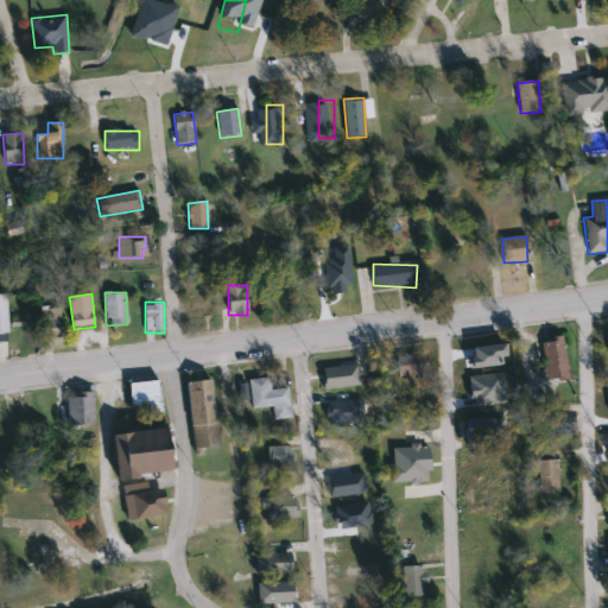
[(48,337),(48,308),(62,308),(62,337),(48,337)]
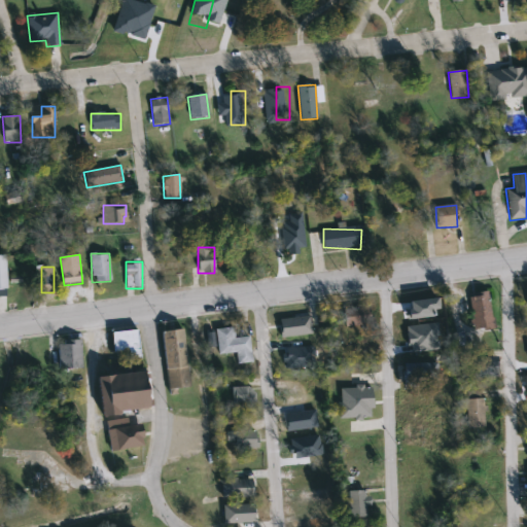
[(470,295),(487,292),(493,322),(476,325),(470,295)]
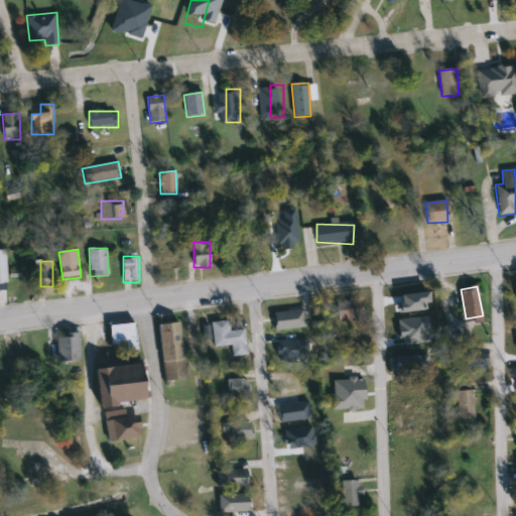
[(421,318),(401,325),(394,297),(413,291),(421,318)]
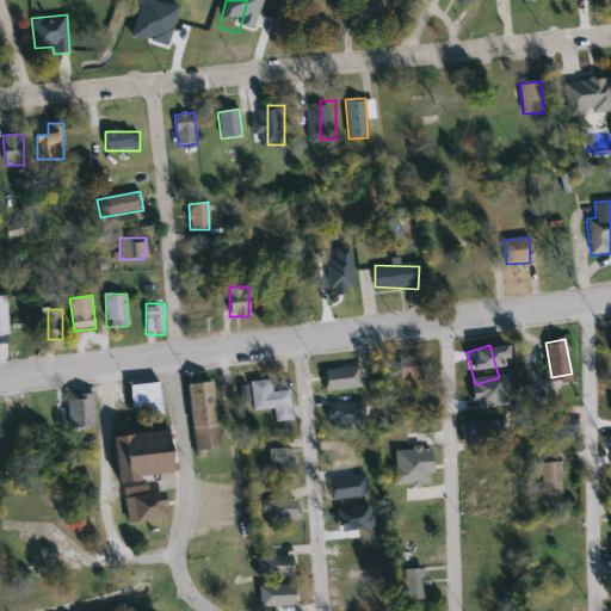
[(399,358),(430,357),(430,377),(400,377),(399,358)]
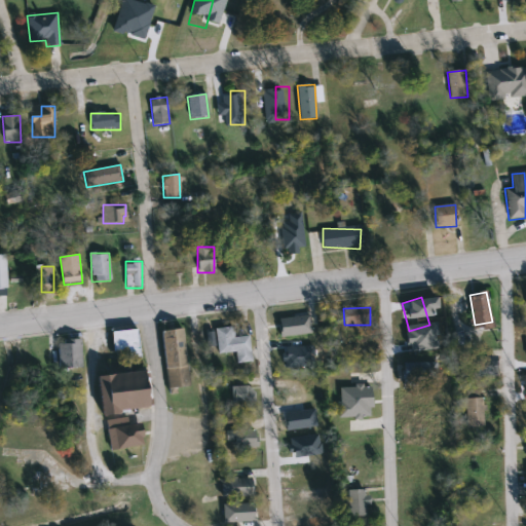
[(237,364),(235,352),(218,354),(215,329),(233,327),(234,338),(249,336),(252,362),(237,364)]
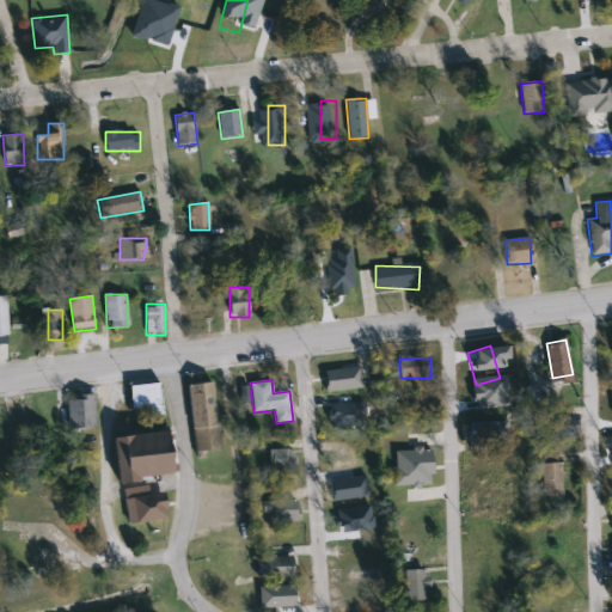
[(150,408),(133,410),(129,387),(158,383),(164,415),(151,417),(150,408)]
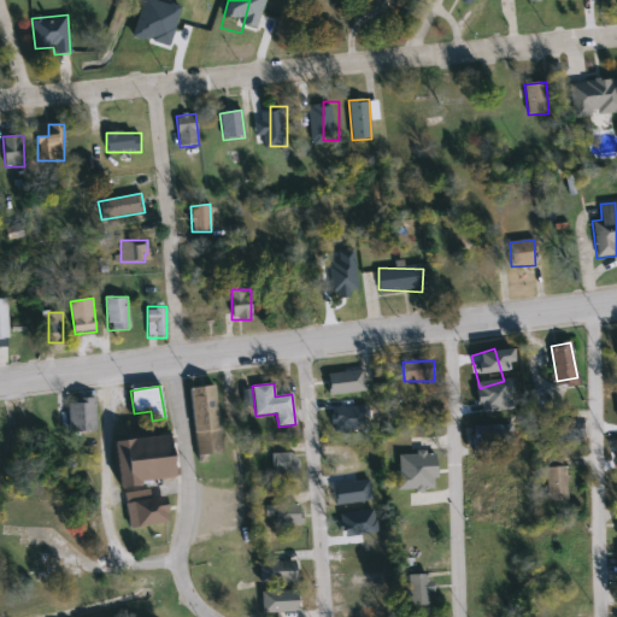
[(215,386),(222,453),(197,457),(191,388),(215,386)]
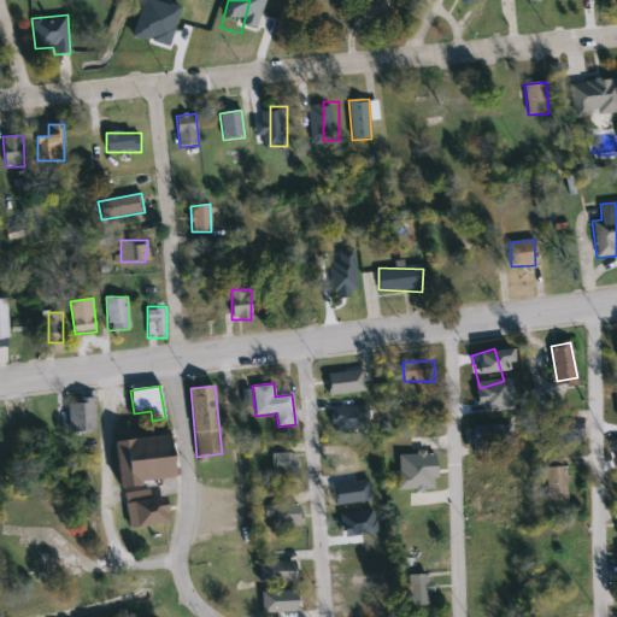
[(532,391),(554,391),(554,410),(532,410),(532,391)]
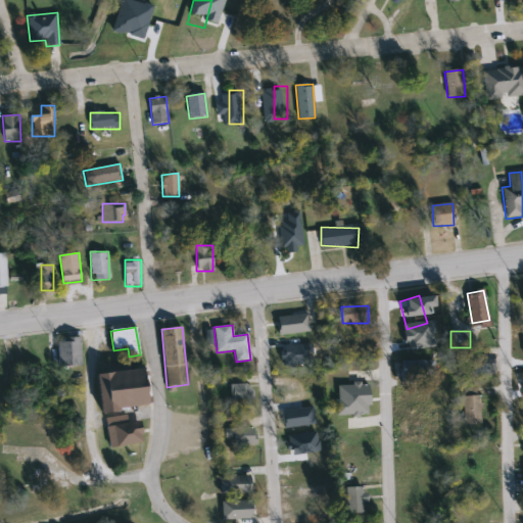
[(81,366),(58,367),(57,338),(80,337),(81,366)]
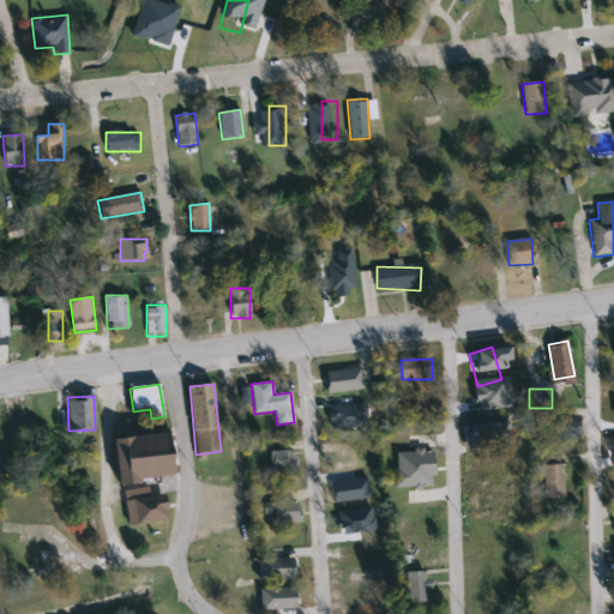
[(325,407),(345,407),(345,429),(325,429),(325,407)]
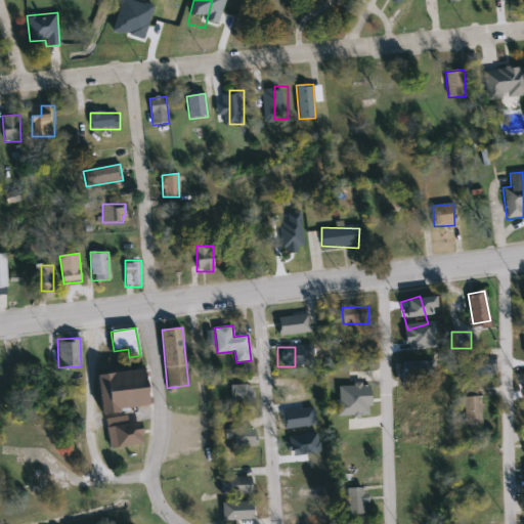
[(436,379),(417,379),(417,387),(402,387),(402,361),(436,361),(436,379)]
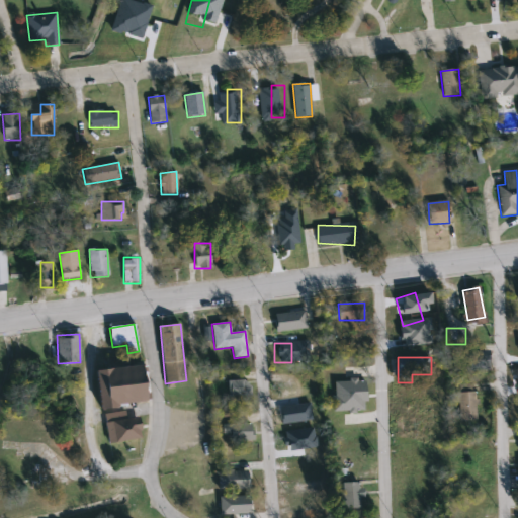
[(470,371),(469,363),(488,361),(489,369),(470,371)]
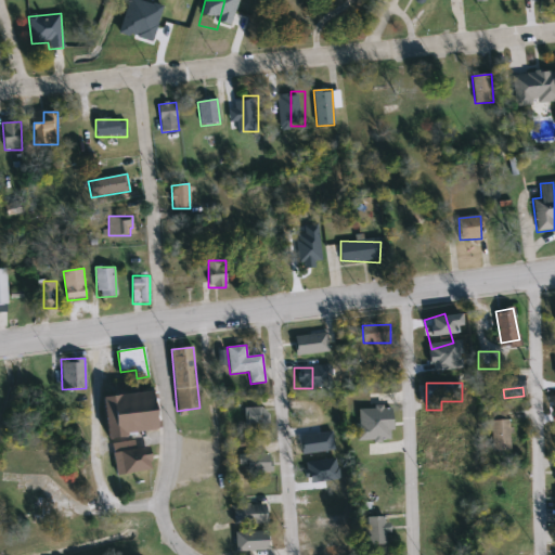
[(106,437),(102,397),(152,391),(157,430),(106,437)]
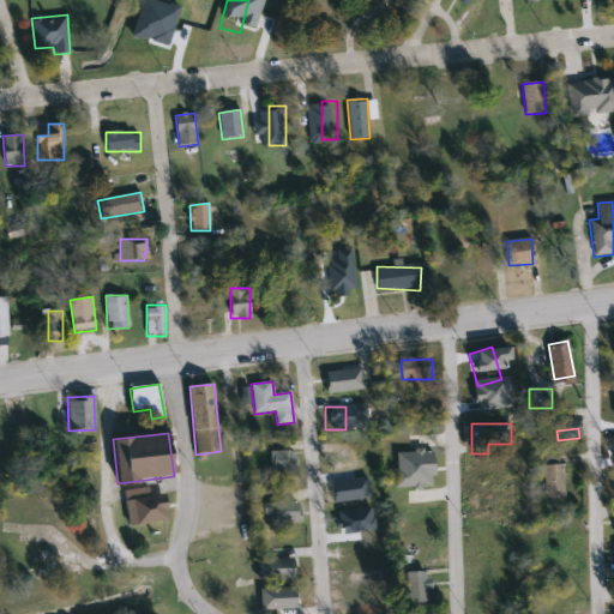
[(342,443),(342,461),(329,461),(327,443),(342,443)]
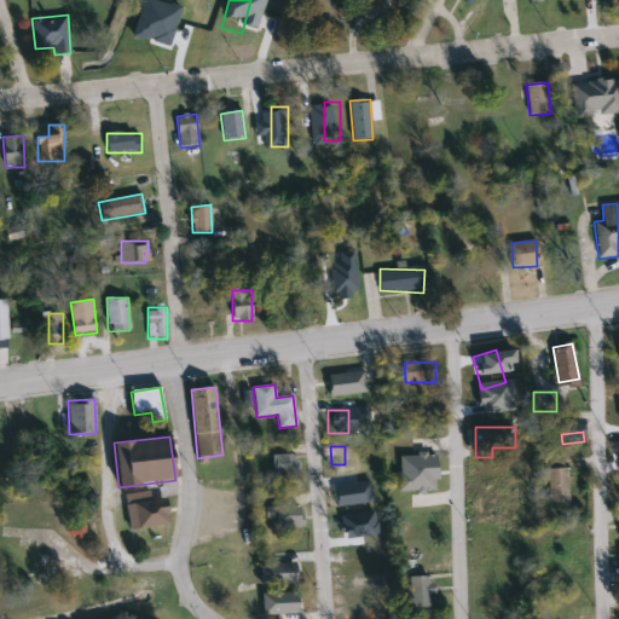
[(300,455),(300,474),(273,475),(272,456),(300,455)]
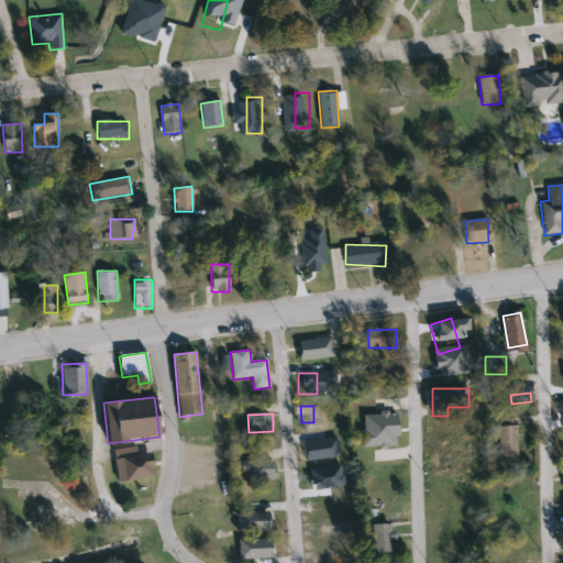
[(497,456),(497,427),(518,427),(518,456),(497,456)]
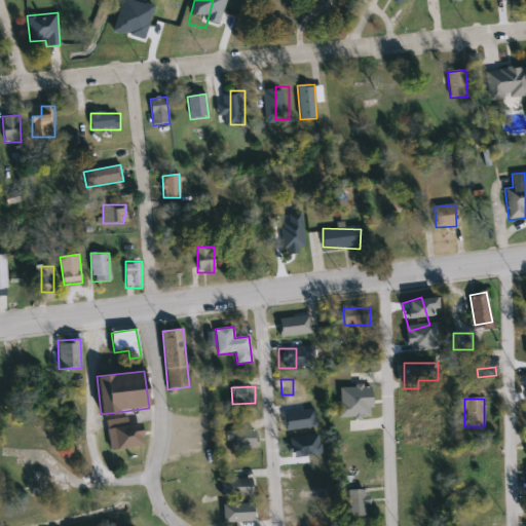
[(285,410),(298,408),(298,410),(317,408),(320,419),(287,424),(285,410)]
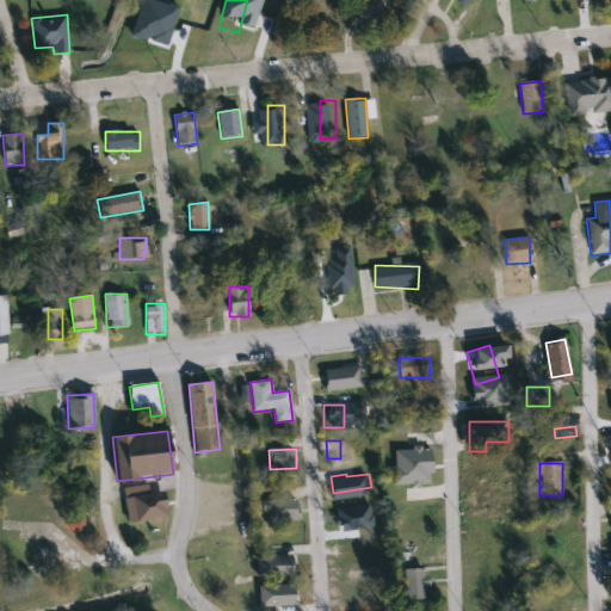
[(123,488),(148,486),(149,493),(164,492),(167,518),(128,523),(123,488)]
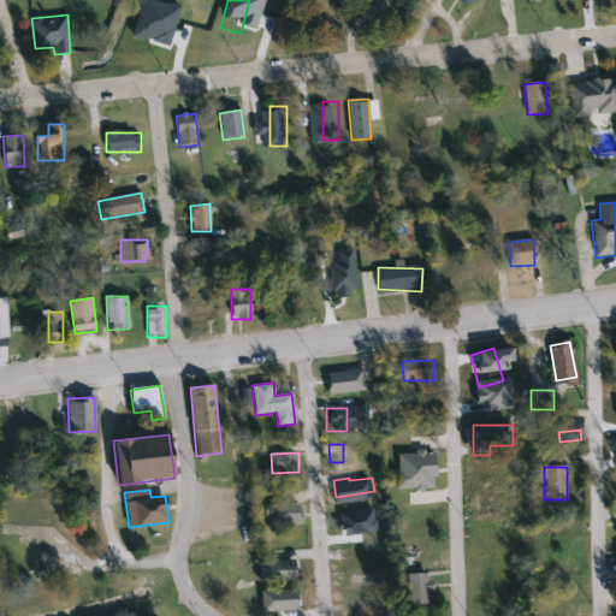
[(276,514),(266,514),(266,505),(301,505),(301,525),(276,525),(276,514)]
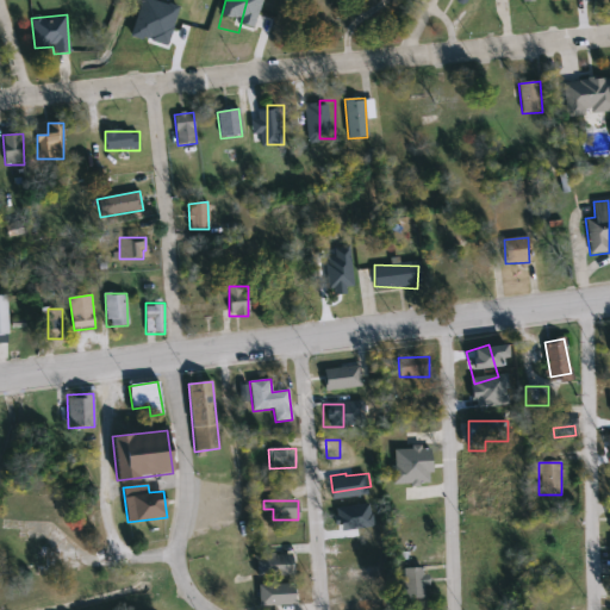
[(335,561),(335,540),(373,540),(373,561),(335,561)]
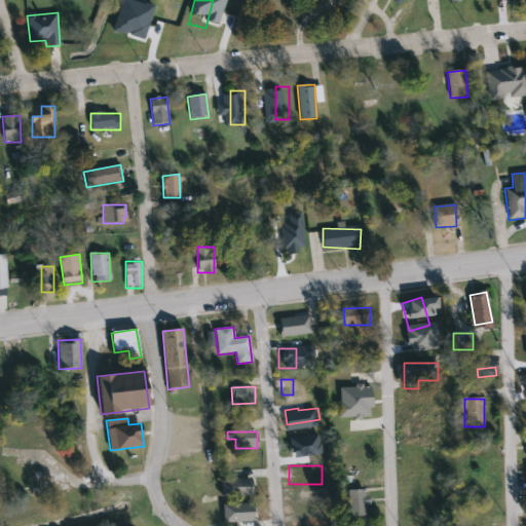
[(348,491),(368,491),(368,517),(348,517),(348,491)]
